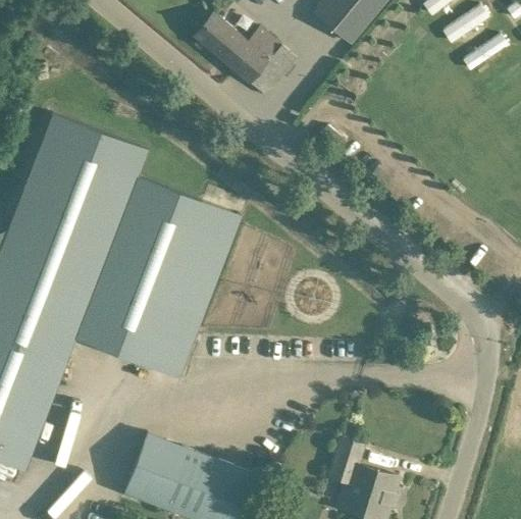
[(352,45),(389,0),(322,0),(313,12),(352,45)]
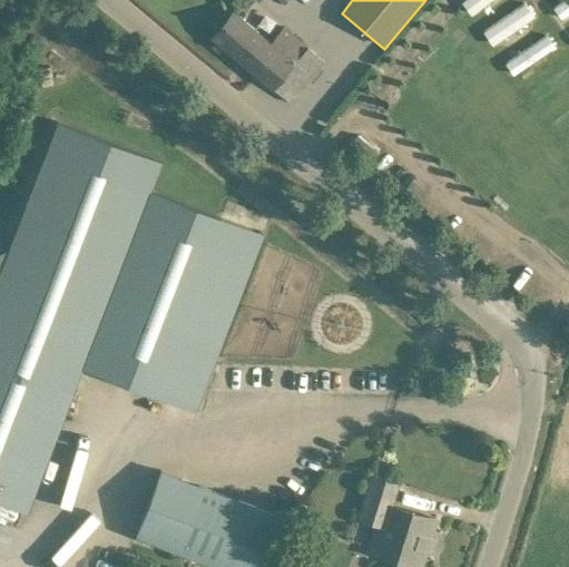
[(463,0),(461,2),(470,16),(492,0),(463,0)]
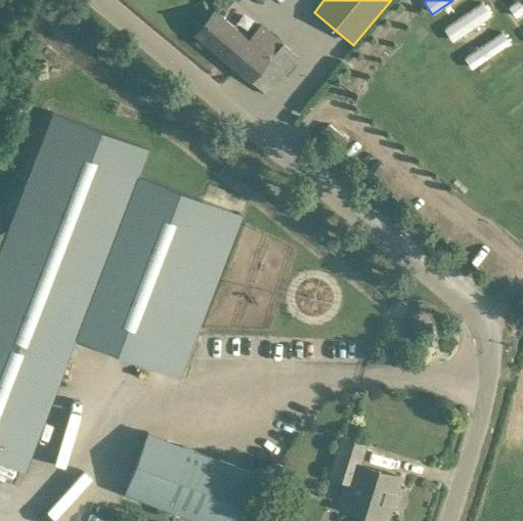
[(522,0),(515,0),(507,5),(515,17),(522,12),(522,0)]
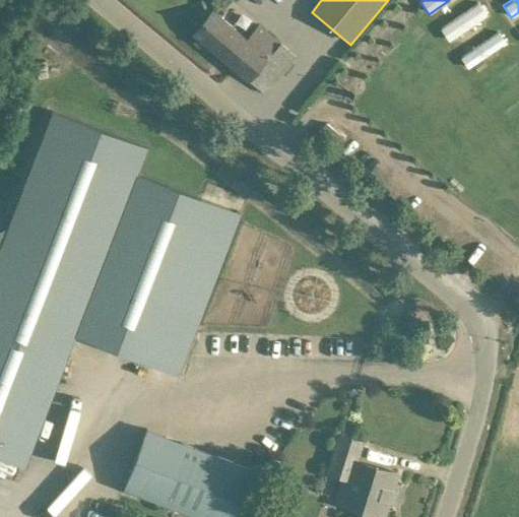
[(478,3),(441,30),(450,43),(489,15),(478,3)]
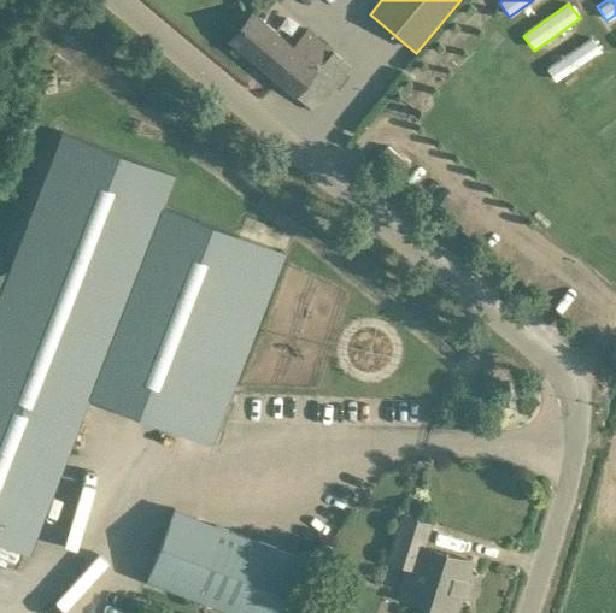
[(230,43),(276,82),(295,99),(295,98),(315,113),(353,69),(308,30),(293,48),(254,15),(230,43)]
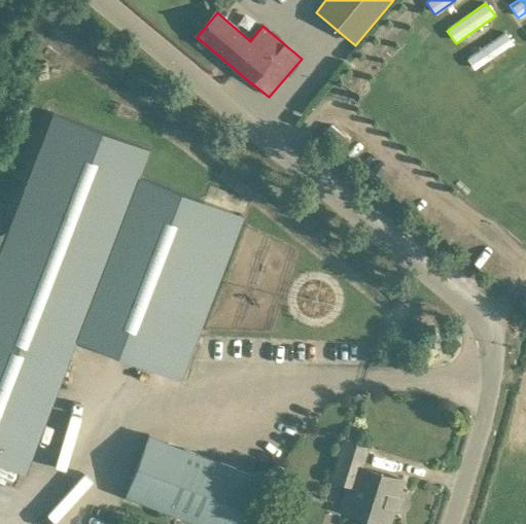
[(472,68),(515,46),(509,35),(467,58),(472,68)]
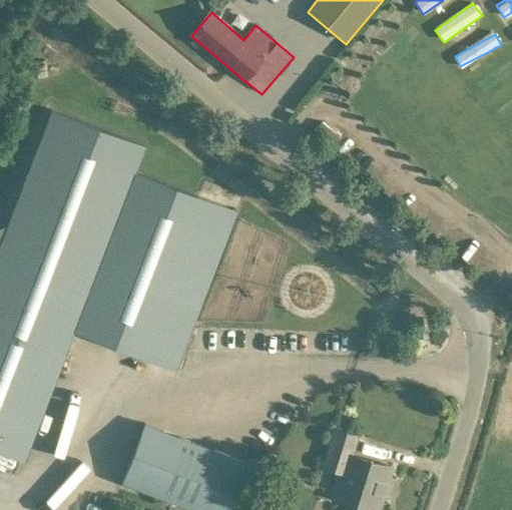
[(0,452),(24,462),(74,332),(177,372),(238,213),(135,173),(145,147),(52,111),(0,245),(0,452)]
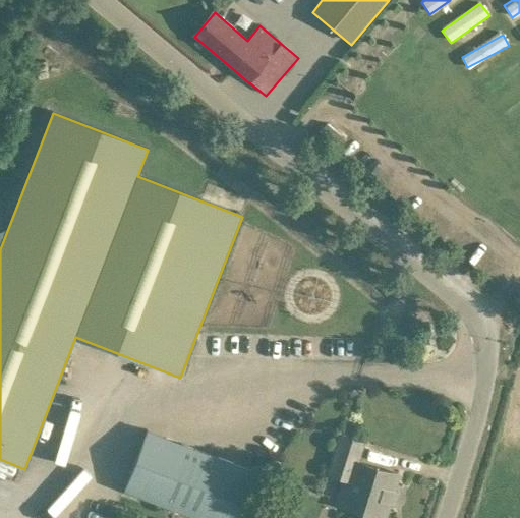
[(328,125),(321,135),(339,151),(346,141),(328,125)]
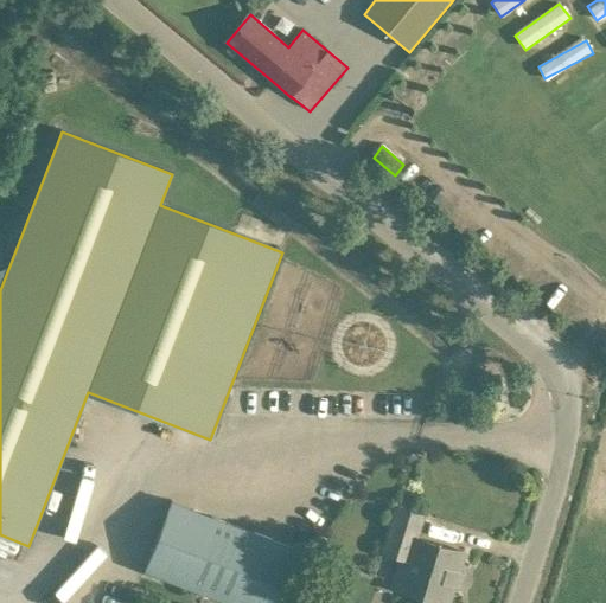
[(272,602),(293,550),(172,504),(145,572),(225,602),(272,602)]
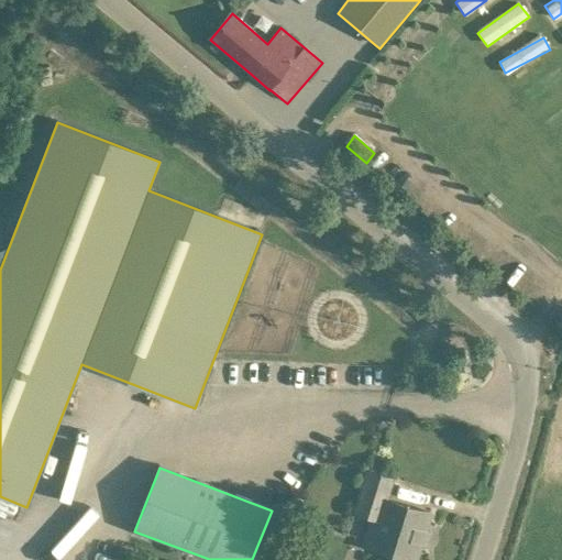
[(417,559),(431,515),(386,501),(393,481),(367,473),(354,515),(371,520),(363,549),(384,553),(382,559),(417,559)]
